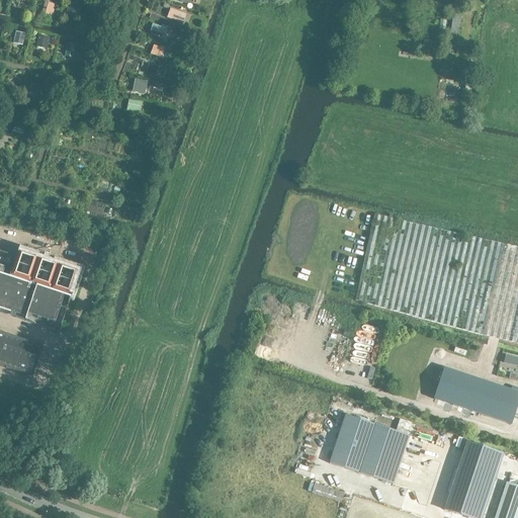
[(52,9),(54,5),(46,2),(42,12),(52,15),(54,10),(52,9)]
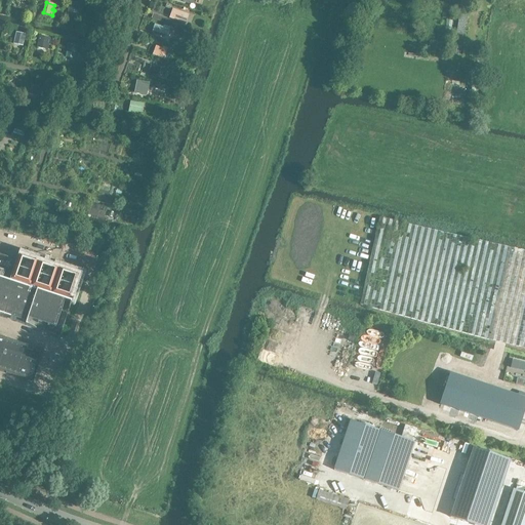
[(71,2),(69,10),(80,13),(81,8),(80,8),(80,5),(71,2)]
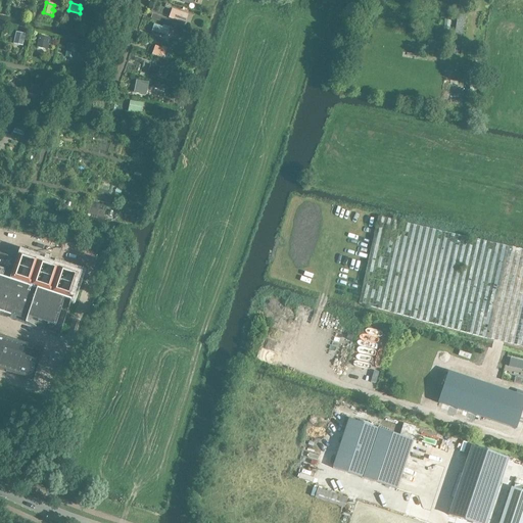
[(175,11),(173,18),(183,21),(185,14),(175,11)]
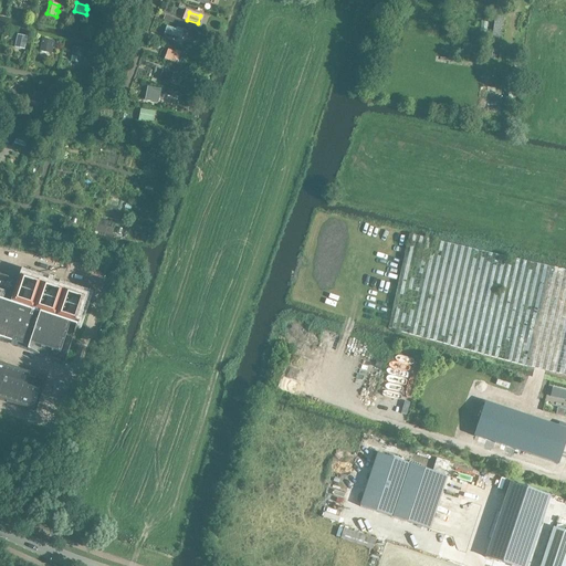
[(496,14),(493,33),(501,34),(504,16),(496,14)]
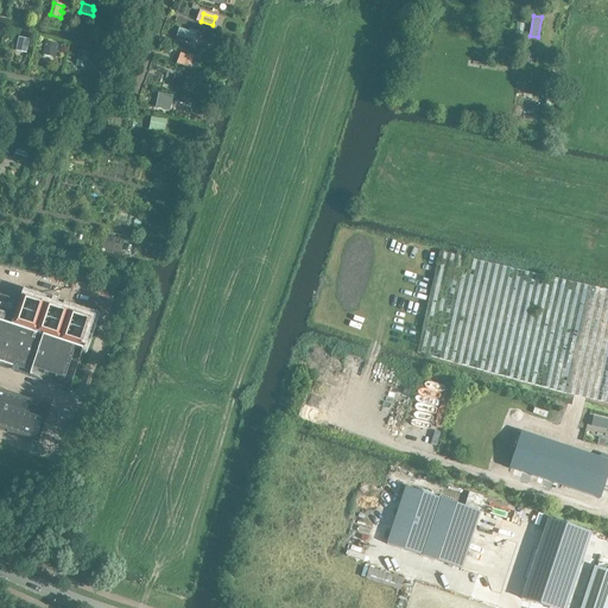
[(195,33),(196,32),(190,30),(189,32),(182,30),(178,39),(190,43),(194,33),(195,33)]
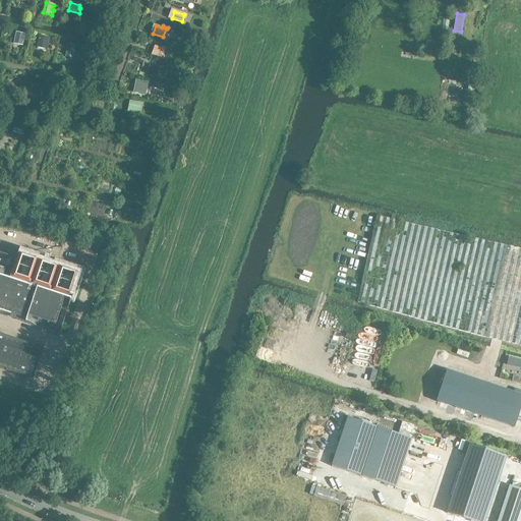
[(21,45),(24,35),(16,33),(13,43),(21,45)]
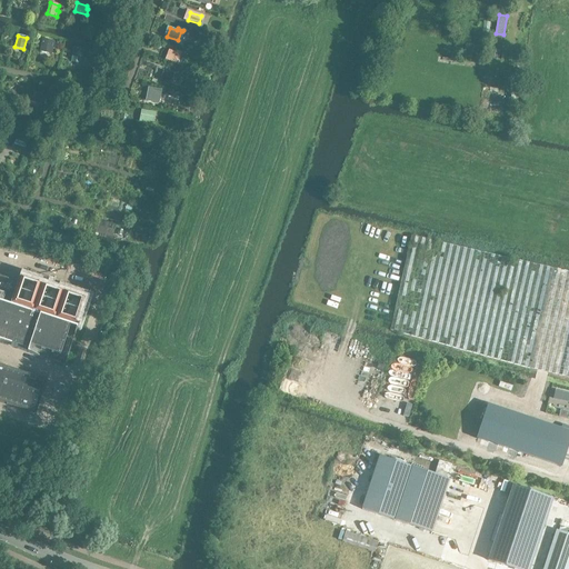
[(51,53),(53,43),(42,41),(40,51),(51,53)]
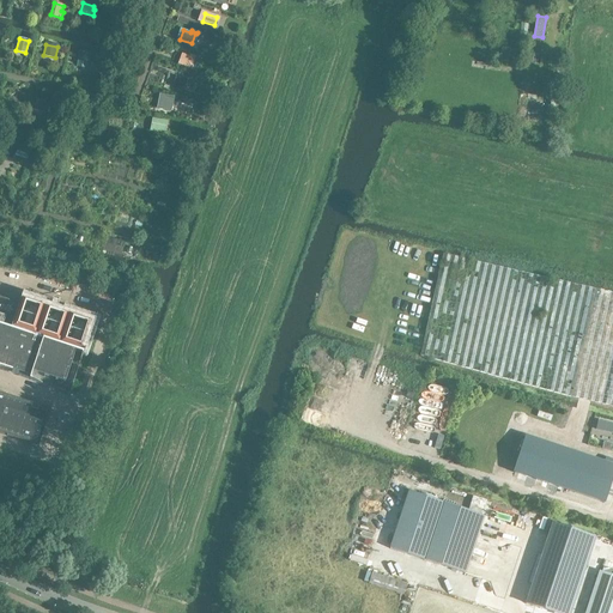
[(87,70),(91,54),(79,52),(76,67),(87,70)]
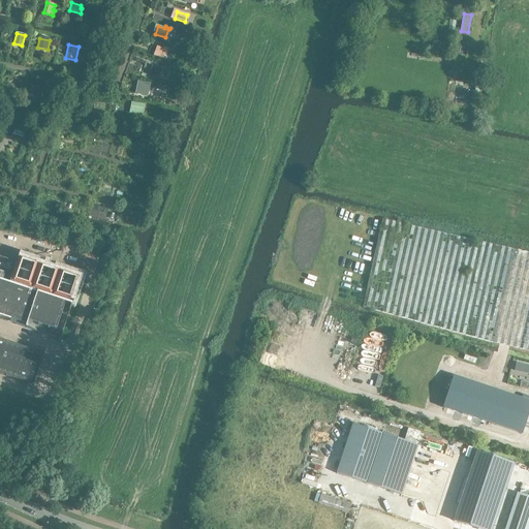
[(168,52),(168,50),(164,49),(163,50),(157,48),(155,55),(164,58),(166,52),(168,52)]
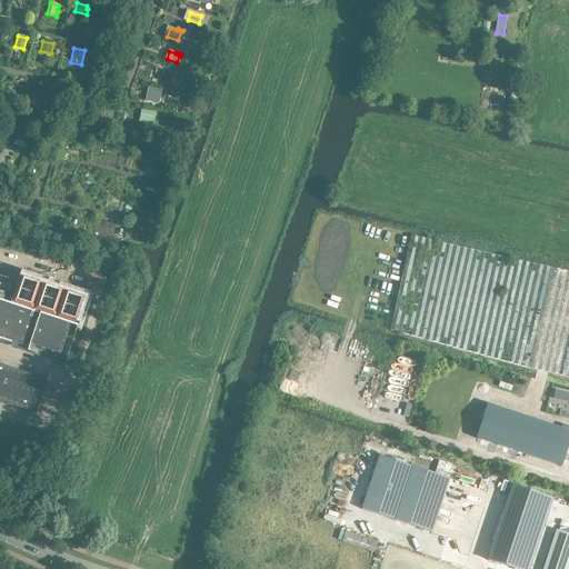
[(171,83),(176,70),(166,67),(160,80),(171,83)]
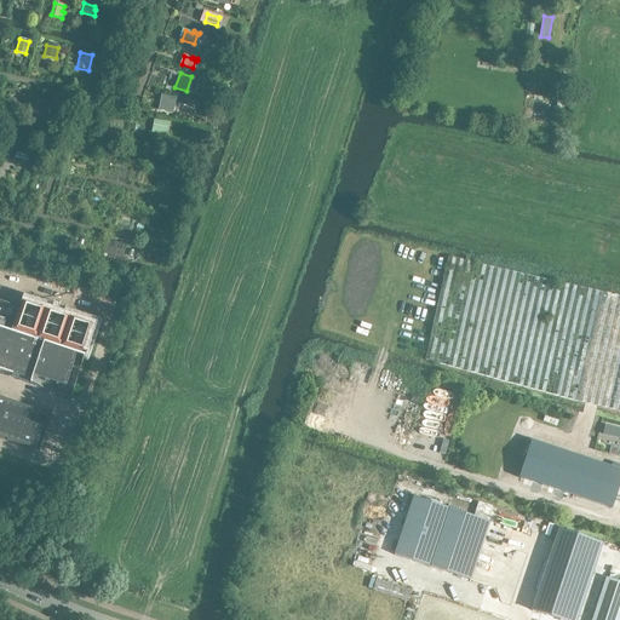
[(172,112),(174,102),(168,101),(168,98),(162,97),(160,109),(172,112)]
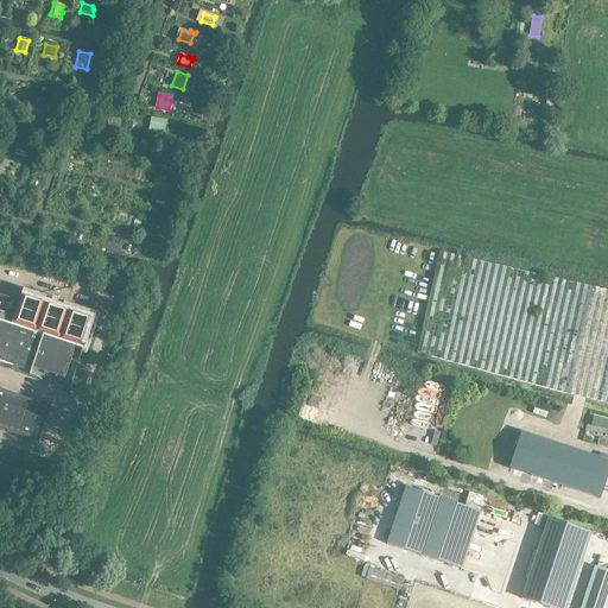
[(37,100),(35,109),(44,112),(46,102),(37,100)]
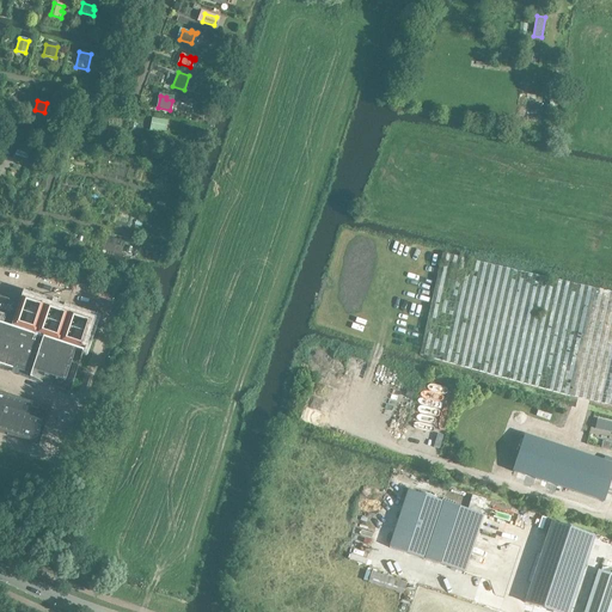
[(163,130),(165,122),(152,118),(151,129),(157,130),(157,129),(163,130)]
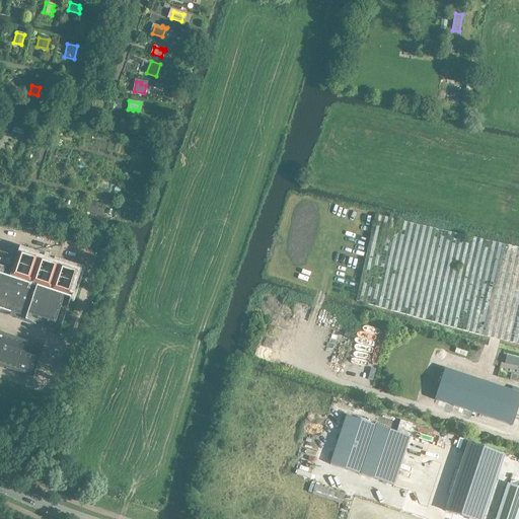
[(518,344),(518,247),(505,245),(375,215),(356,301),(484,337),(518,344)]
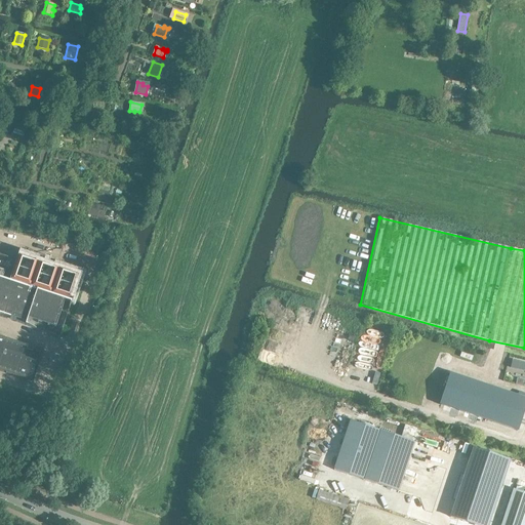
[(58,336),(67,312),(79,276),(78,276),(76,276),(76,274),(62,269),(61,270),(58,270),(58,269),(57,269),(57,270),(55,269),(55,268),(55,267),(41,261),(41,263),(40,264),(38,263),(38,261),(37,263),(35,261),(35,260),(35,259),(21,255),(19,256),(17,255),(8,281),(0,278),(0,313),(27,322),(26,325),(58,336)]
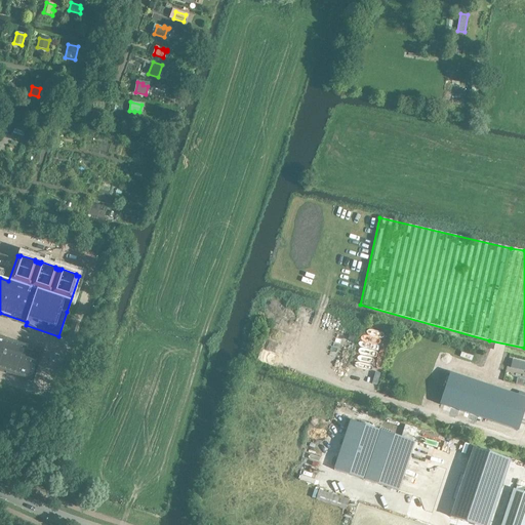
[(0,336),(0,371),(33,382),(34,379),(38,367),(43,351),(0,336)]
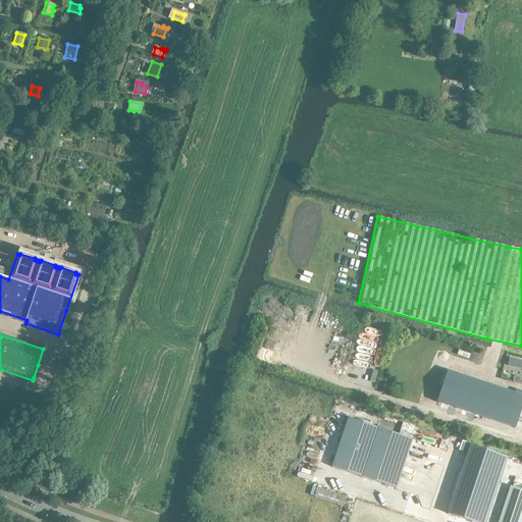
[(521,361),(510,358),(508,366),(521,369),(521,361)]
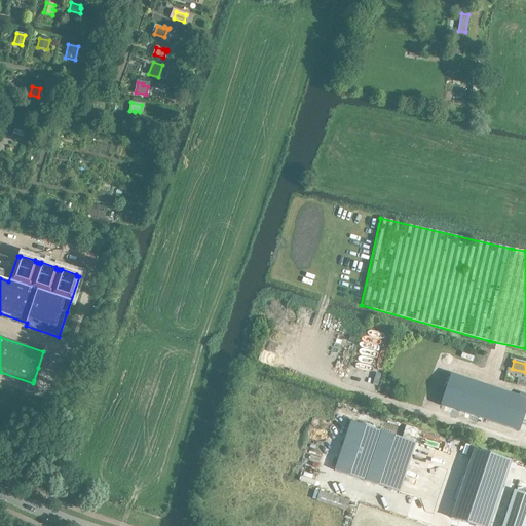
[(451,374),(441,406),(445,407),(482,419),(519,431),(525,409),(525,399),(525,397),(525,395),(520,392),(518,397),(451,374)]
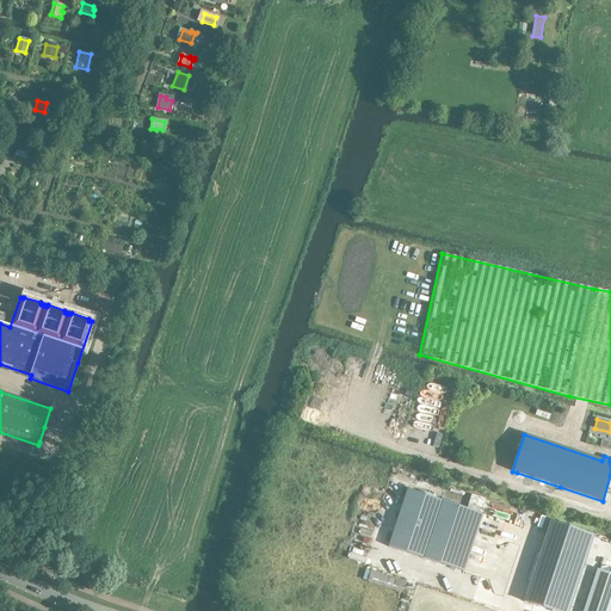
[(469,532),(476,513),(482,516),(482,514),(407,489),(389,547),(463,572),(464,572),(457,569),(469,532)]
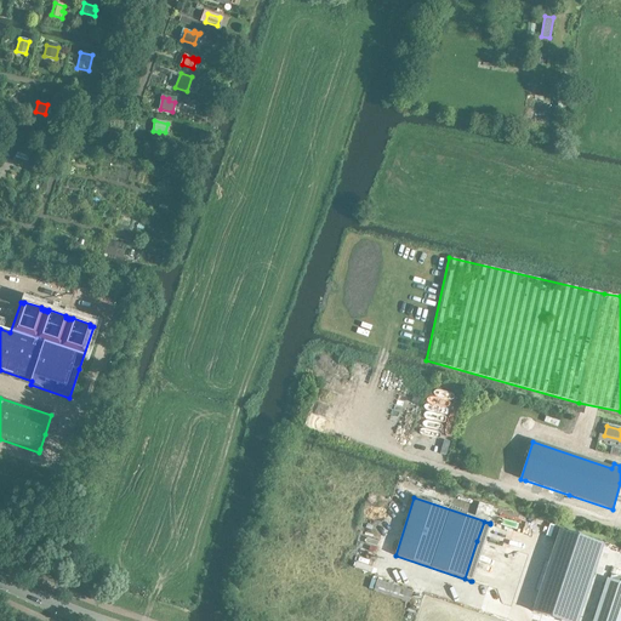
[(562,563),(560,563),(551,559),(531,617),(542,620),(570,620),(586,571),(562,563)]
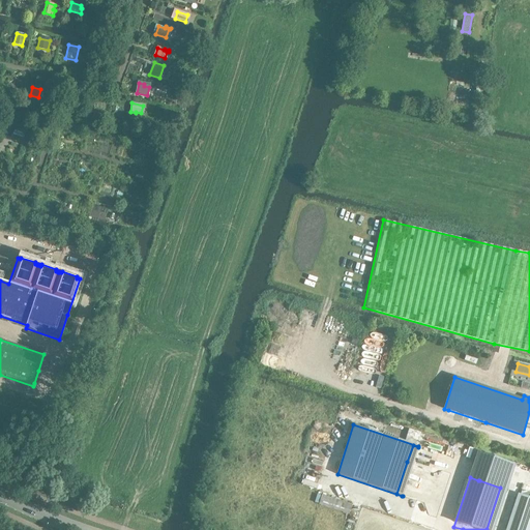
[(529,529),(529,527),(529,497),(518,494),(505,529),(529,529)]
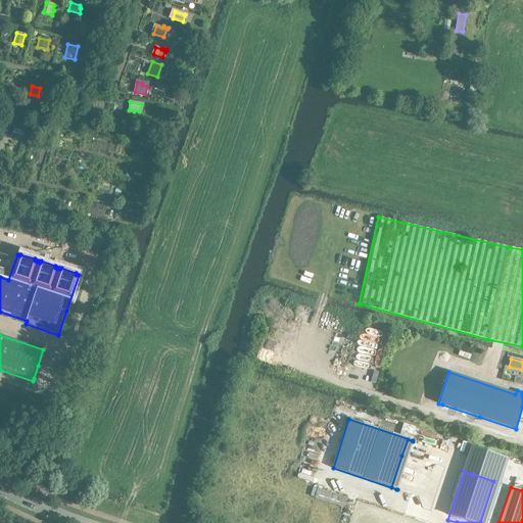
[(347,497),(318,488),(315,498),(344,508),(347,497)]
